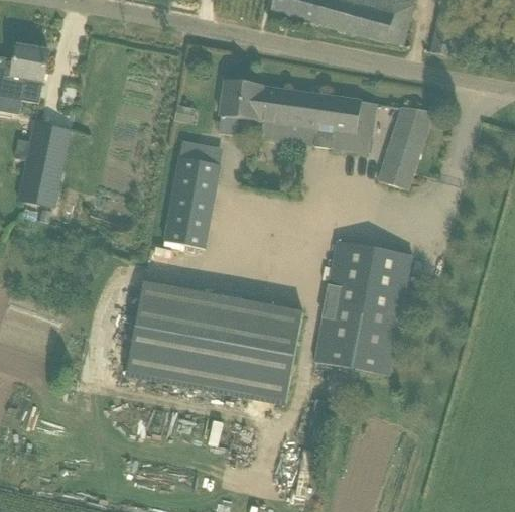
[(386,41),(402,45),(413,4),(398,0),(272,0),(270,10),(386,41)]
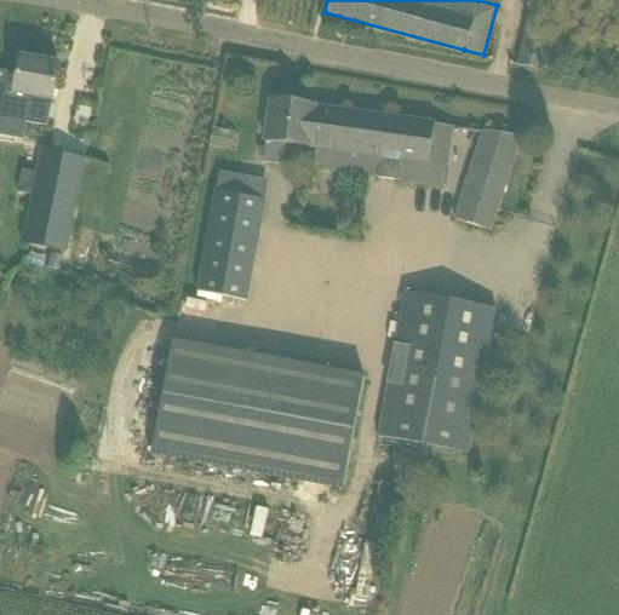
[(532,0),(527,19),(565,28),(569,7),(537,0),(532,0)]
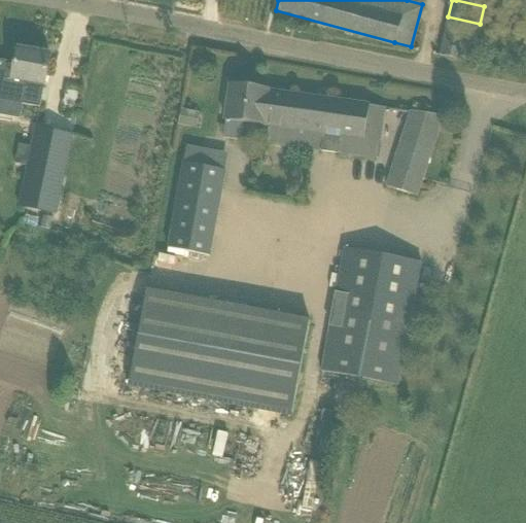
[(11,75),(0,72),(0,97),(39,104),(43,82),(44,82),(49,51),(18,45),(11,75)]
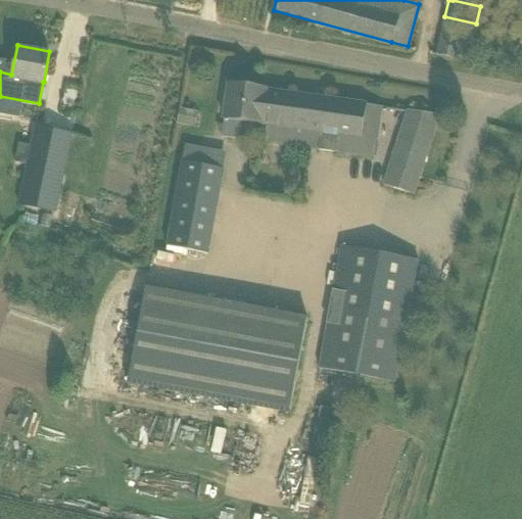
[(377,138),(381,104),(266,88),(266,86),(227,81),(223,116),(224,116),(222,134),(239,136),(241,119),(267,123),(264,139),(372,154),(374,138),(377,138)]
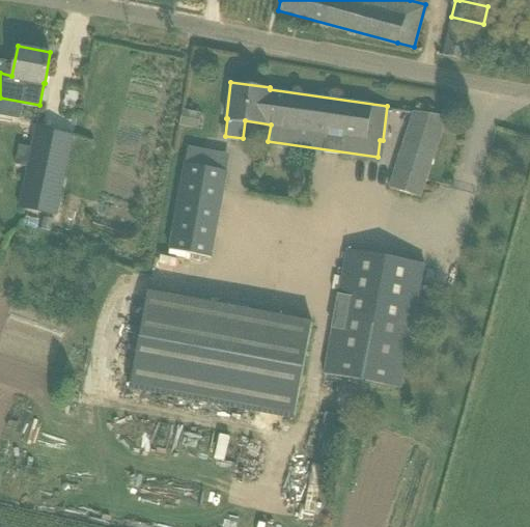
[(419,194),(445,114),(414,109),(389,185),(419,194)]
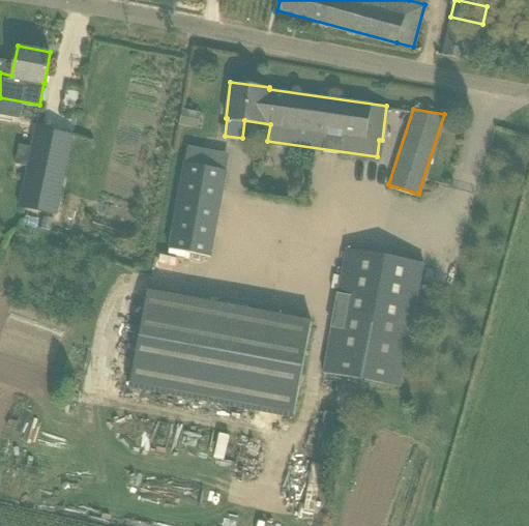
[(71,134),(35,127),(29,159),(37,161),(20,214),(49,224),(68,164),(66,164),(71,134)]
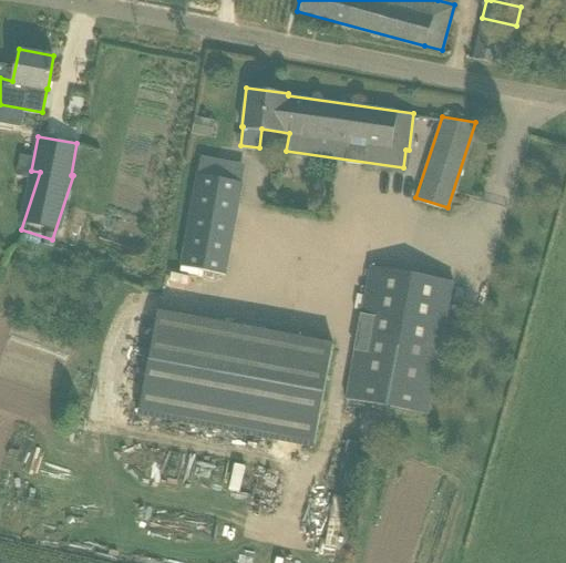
[(19,151),(16,171),(28,173),(32,153),(19,151)]
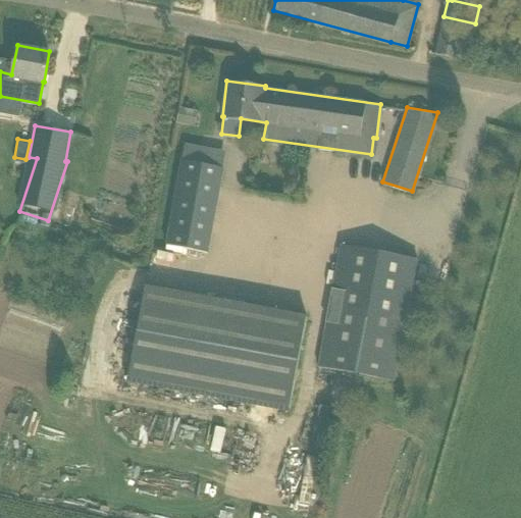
[(166,244),(207,251),(224,150),(185,143),(166,244)]
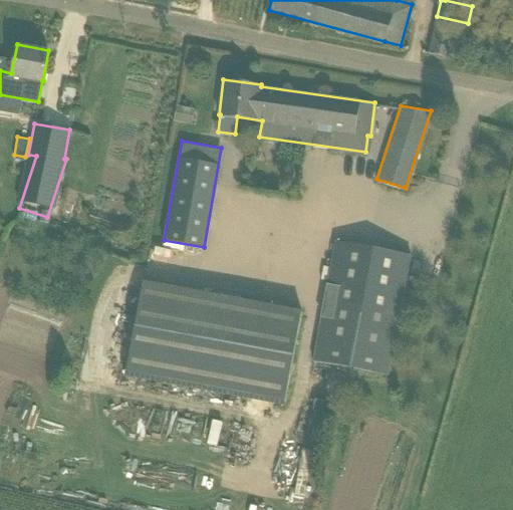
[(412,254),(334,239),(310,359),(390,373),(412,254)]
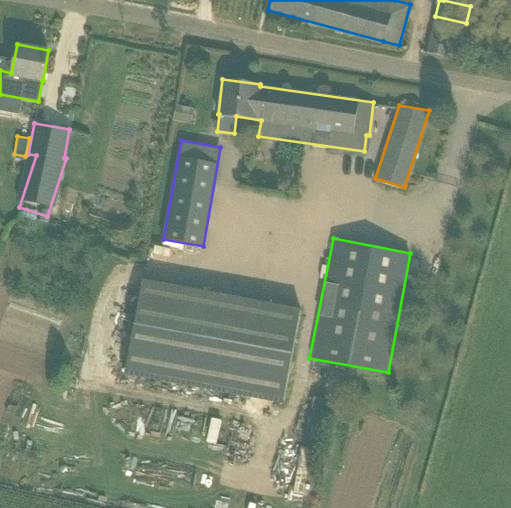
[(258,300),(208,291),(142,279),(126,369),(283,398),(299,308),(258,300)]
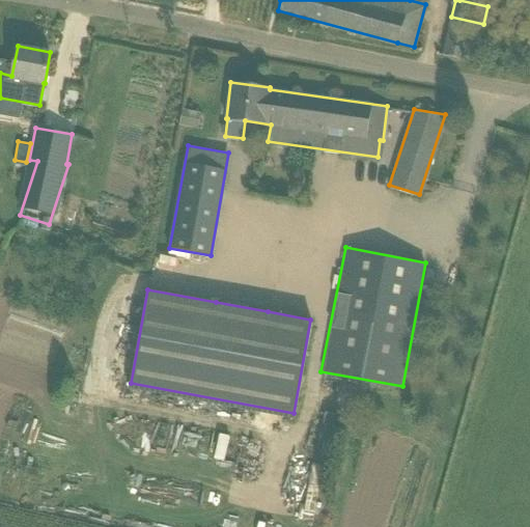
[(325,422),(338,424),(340,412),(326,410),(325,422)]
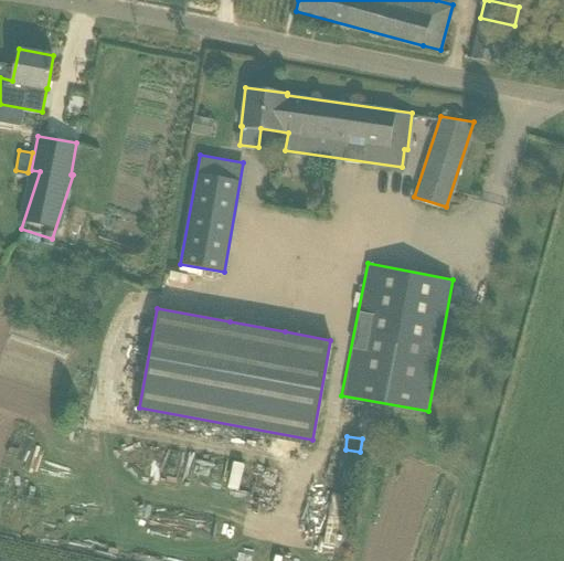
[(248,491),(256,464),(233,457),(225,485),(248,491)]
